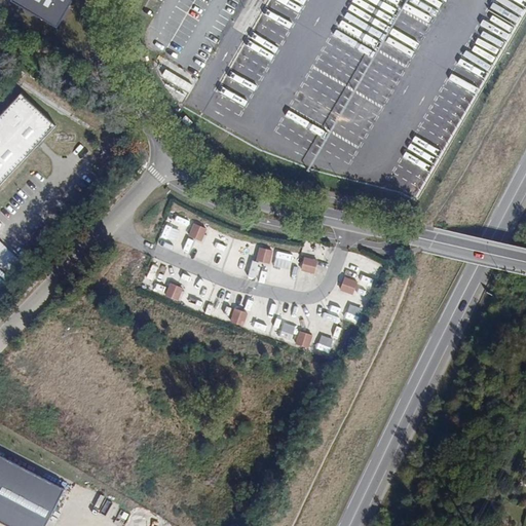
[(10,0),(11,0),(57,27),(71,1),(70,0),(10,0)]
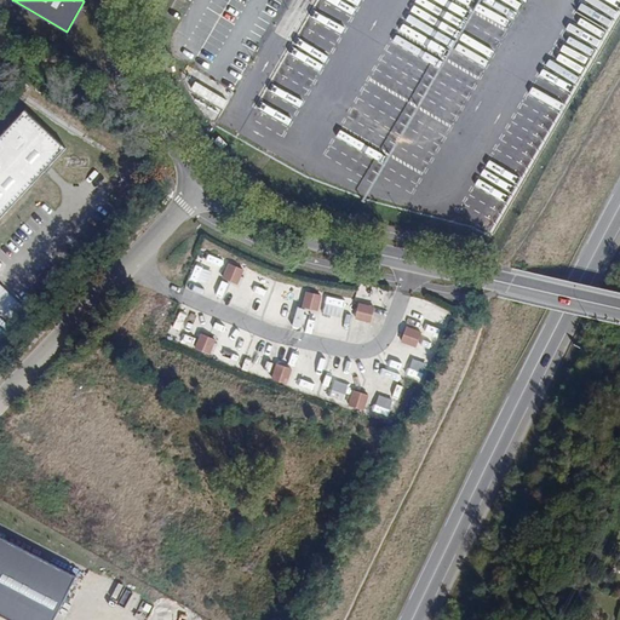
[(182,19),(191,0),(168,0),(165,10),(182,19)]
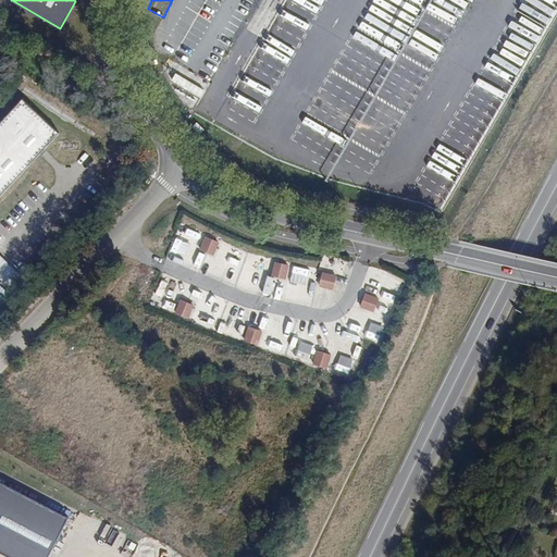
[(245,99),(263,108),(299,41),(274,27),(271,34),(280,39),(275,47),(264,41),(236,93),(246,98),(245,99)]
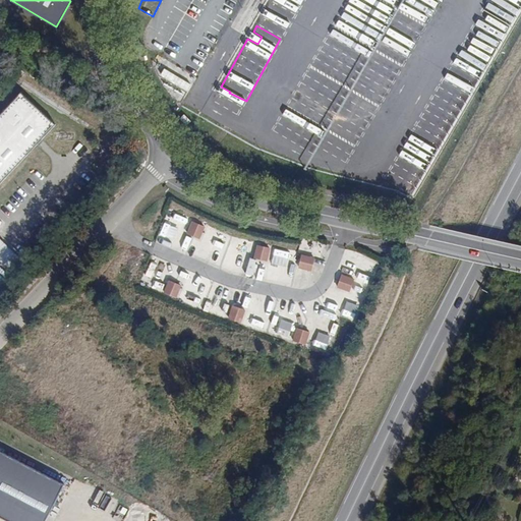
[(0,184),(57,125),(23,93),(0,116),(0,184)]
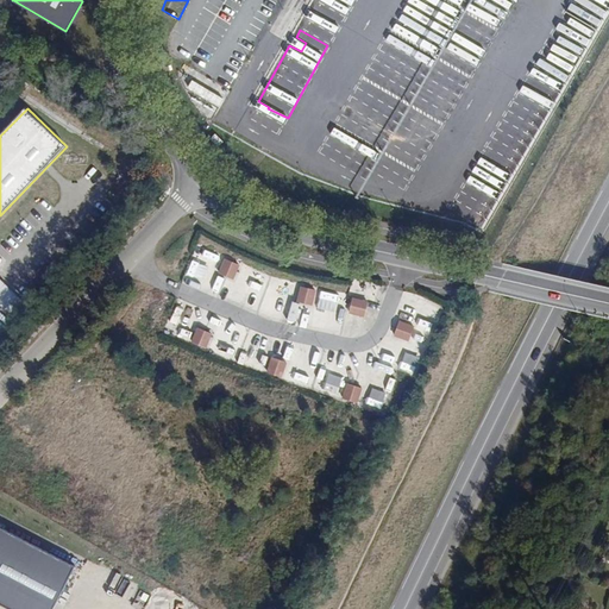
[(188,275),(205,280),(211,259),(194,255),(188,275)]
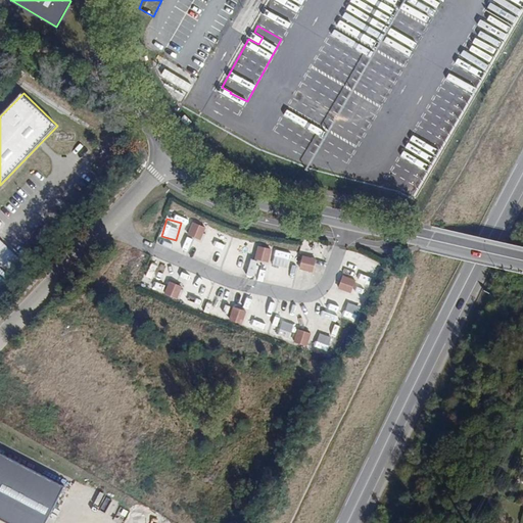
[(191,229),(202,234),(205,228),(193,223),(191,229)]
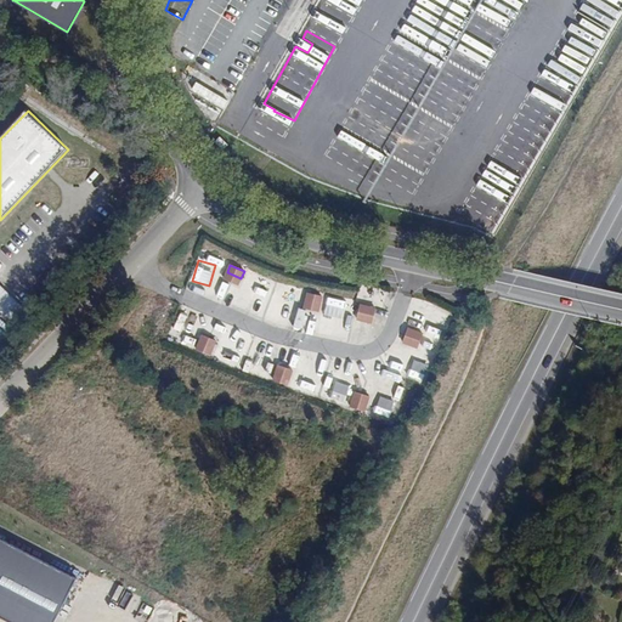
[(0,310),(15,324),(27,310),(0,284),(0,310)]
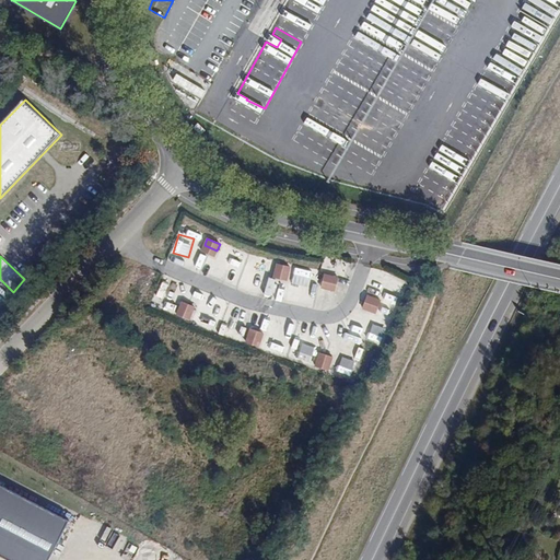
[(252,256),(249,271),(263,275),(266,259),(252,256)]
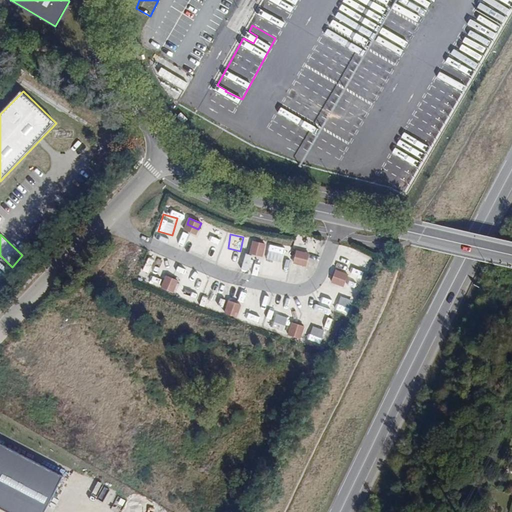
[(252,247),(264,251),(265,245),(253,242),(252,247)]
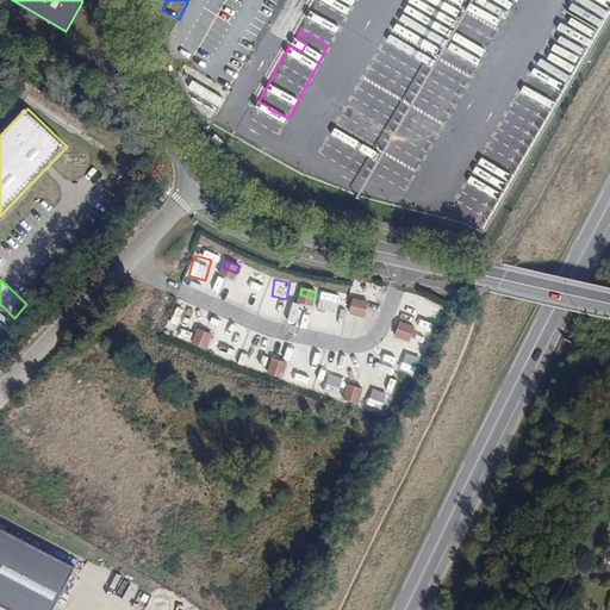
[(350,313),(365,317),(368,303),(354,299),(350,313)]
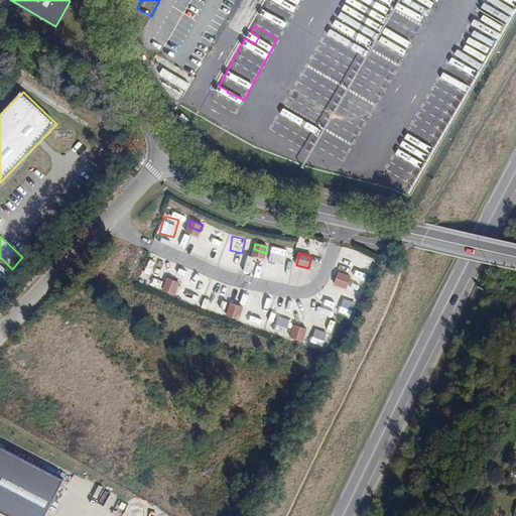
[(341,286),(346,288),(351,277),(345,275),(341,286)]
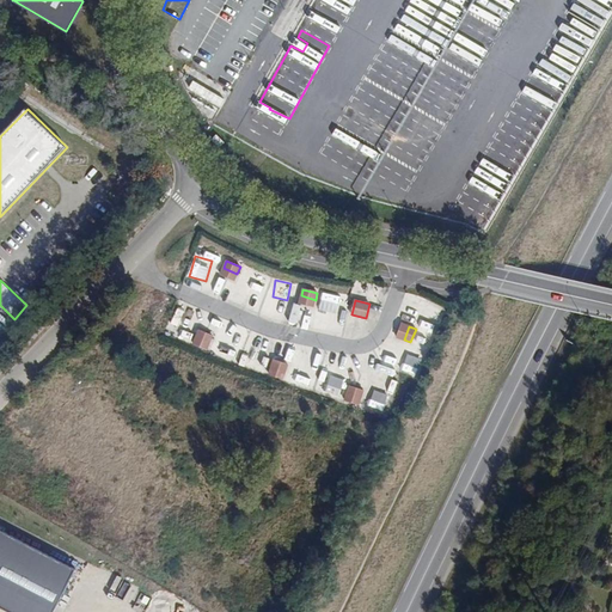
[(193,344),(207,350),(209,343),(196,337),(193,344)]
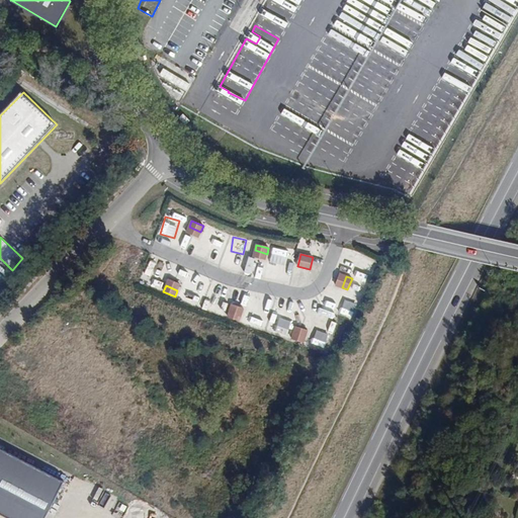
[(228,317),(239,321),(242,315),(230,311),(228,317)]
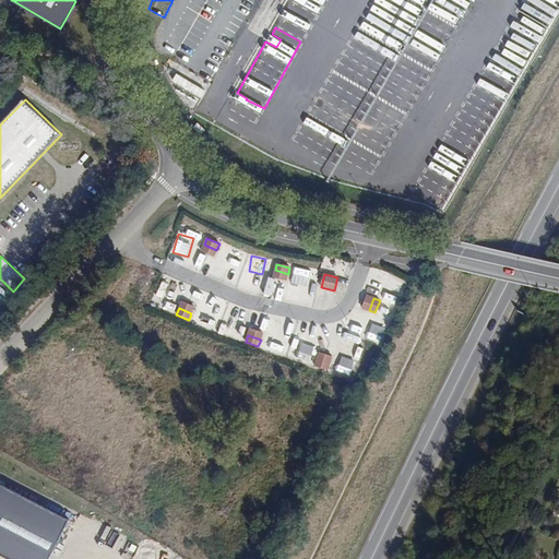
[(348,373),(353,359),(341,356),(336,370),(348,373)]
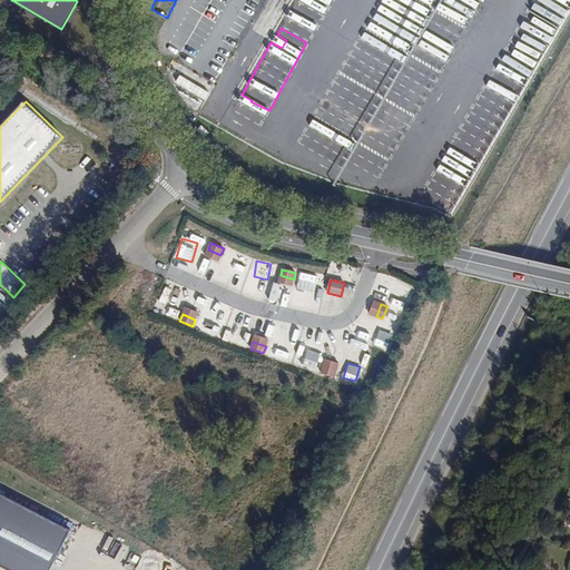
[(321,373),(334,377),(336,371),(323,366),(321,373)]
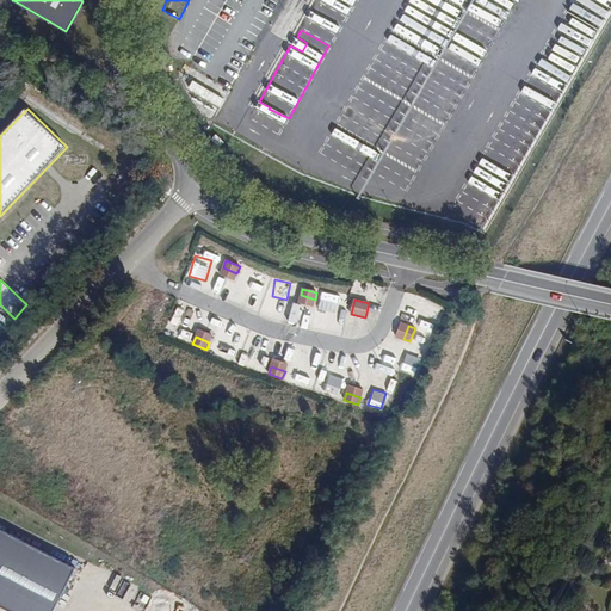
[(50,610),(73,569),(0,532),(0,603),(14,610),(50,610)]
